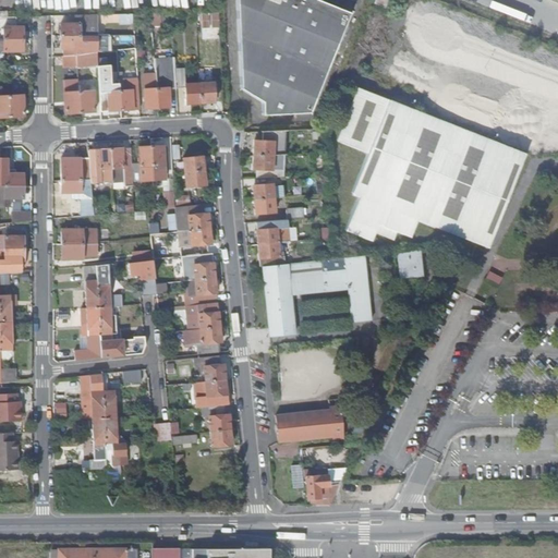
[(238,0),(244,88),(265,101),(259,113),(306,111),(344,19),(311,5),(313,0),(238,0)]
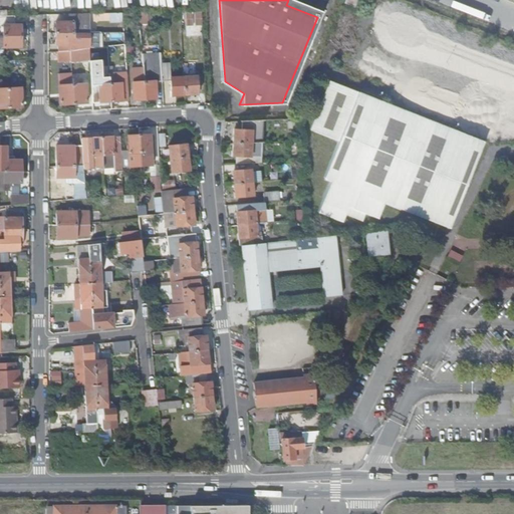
[(288,0),(286,5),(317,17),(320,11),(291,0),(288,0)]
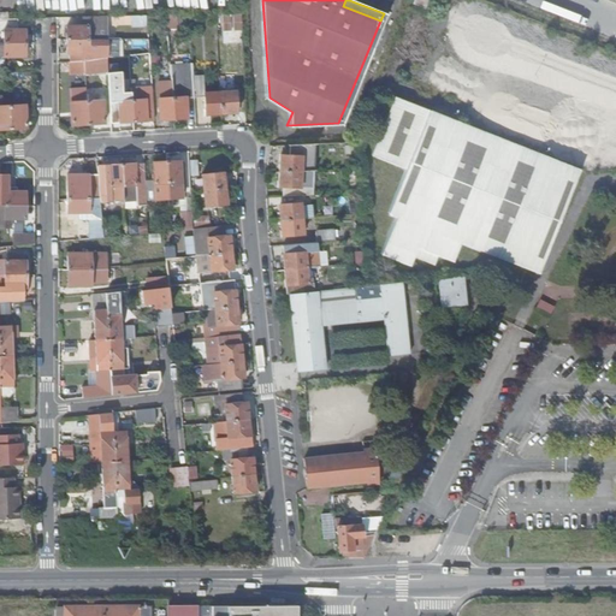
[(414,0),(412,6),(424,11),(427,0),(414,0)]
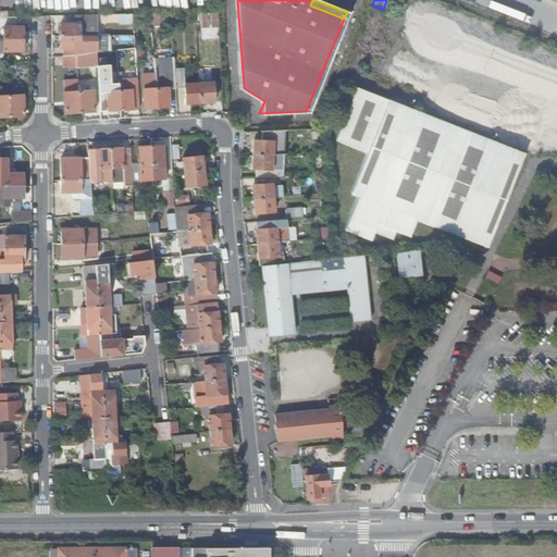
[(61,36),(97,36),(97,15),(76,16),(76,24),(61,24),(61,36)]
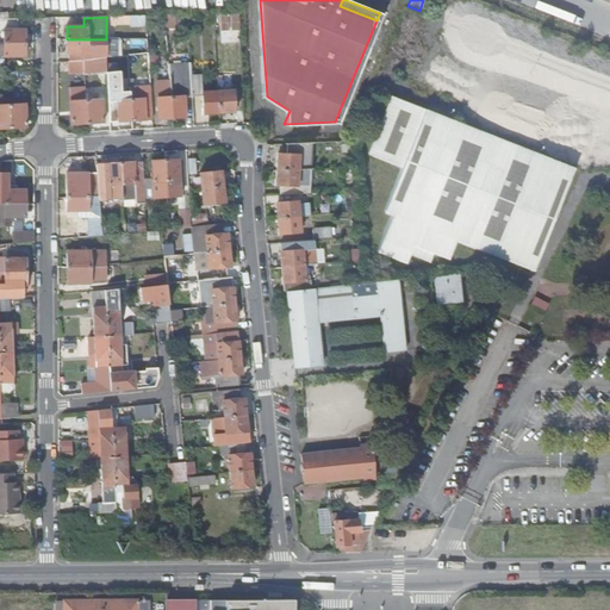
[(4,44),(25,43),(25,30),(4,31),(4,44)]
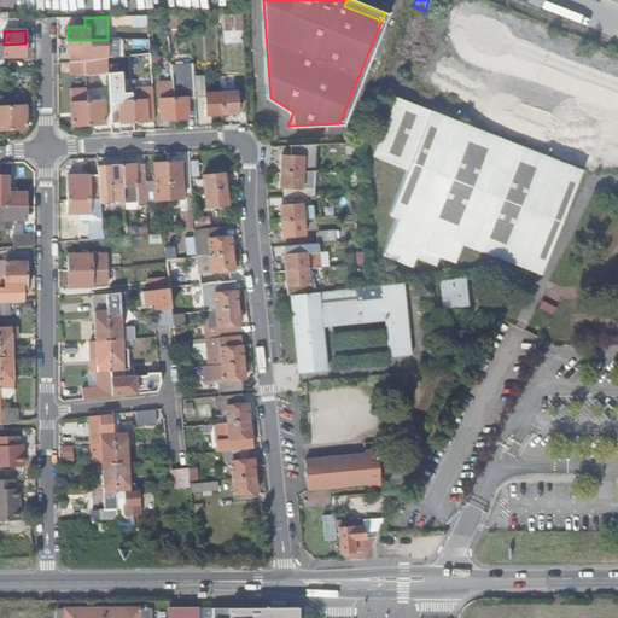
[(108,58),(108,40),(68,40),(69,54),(83,54),(85,60),(108,58)]
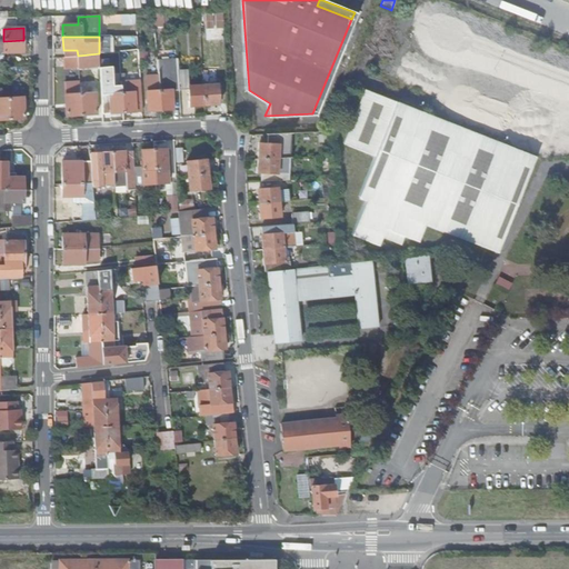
[(25,53),(23,40),(3,41),(0,40),(0,63),(5,63),(5,53),(25,53)]
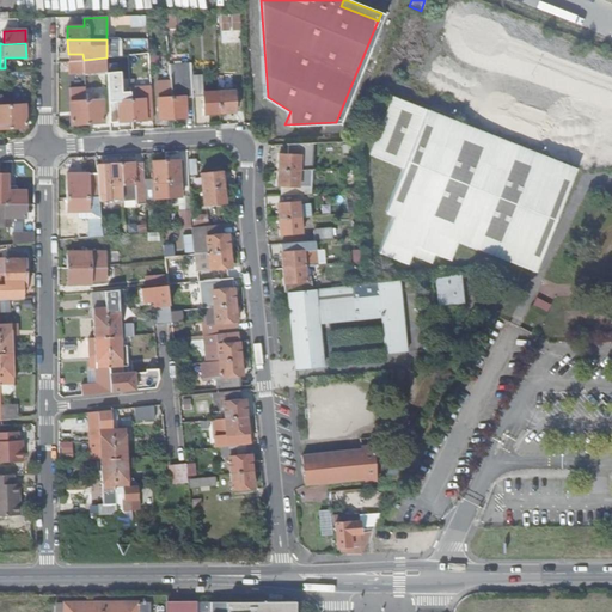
[(69,73),(85,72),(84,60),(69,62),(69,73)]
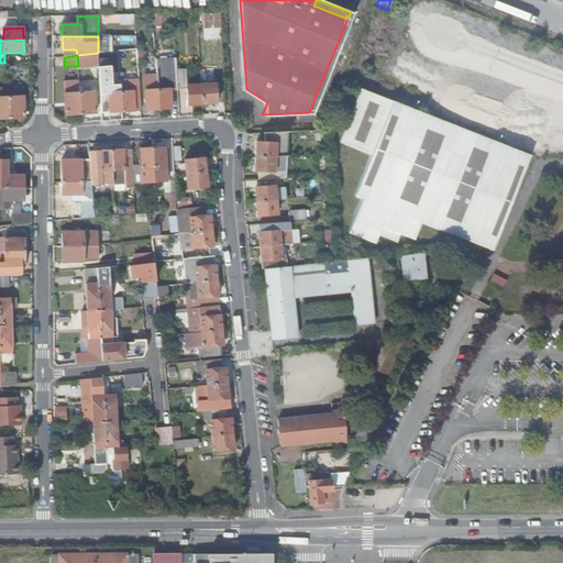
[(123,111),(121,78),(117,79),(117,85),(110,85),(109,65),(99,65),(100,94),(110,92),(111,112),(123,111)]
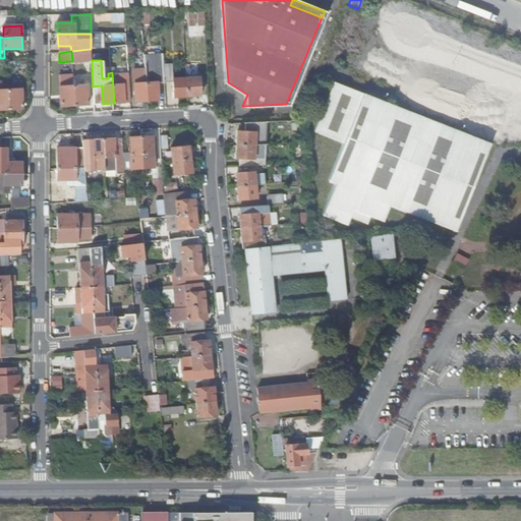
[(188,97),(187,78),(174,79),(172,63),(165,64),(166,82),(174,82),(175,93),(178,93),(179,97),(188,97)]
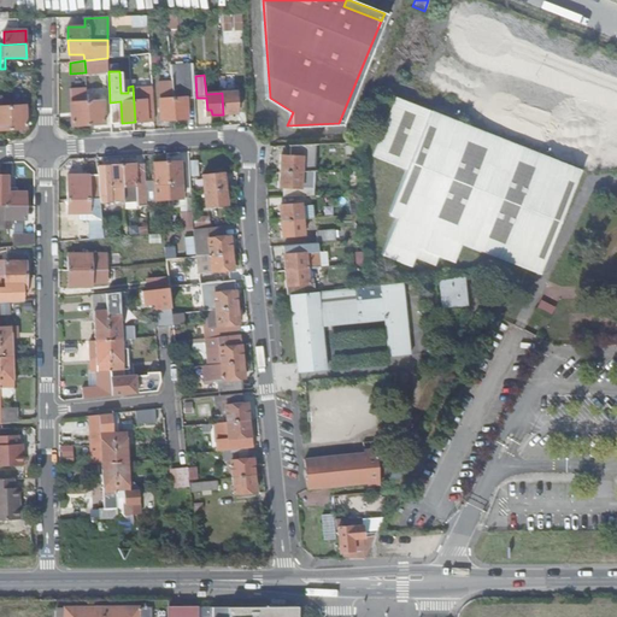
[(187,99),(197,98),(195,76),(186,76),(187,99)]
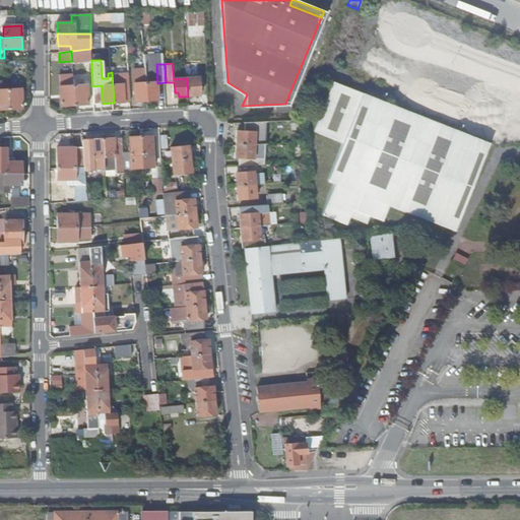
[(146,84),(145,76),(145,71),(145,69),(135,70),(137,102),(147,101),(146,84)]
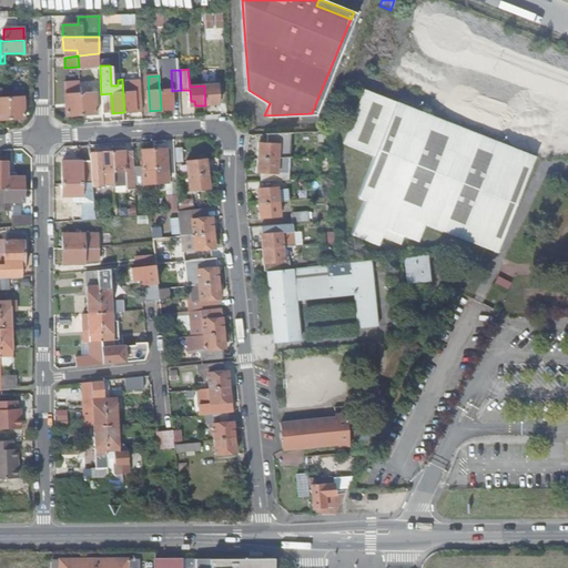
[(124,112),(143,111),(141,83),(128,84),(128,79),(122,79),(124,112)]
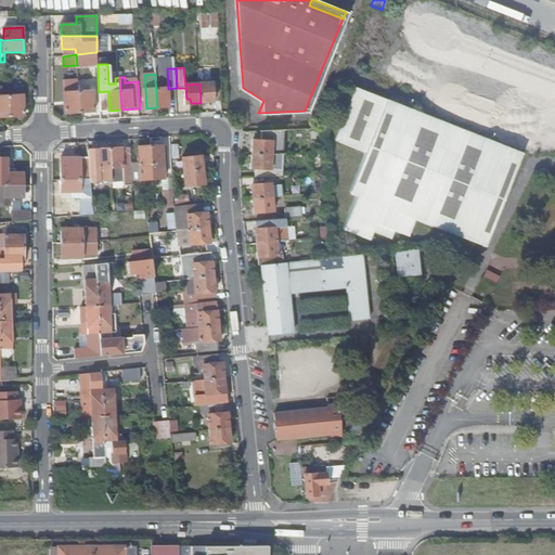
[(79,92),(79,87),(78,81),(78,80),(64,80),(66,113),(80,112),(79,92)]
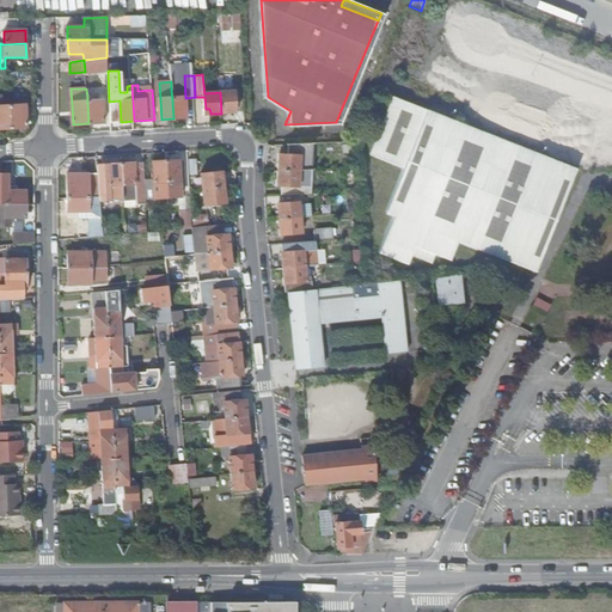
[(231,108),(237,108),(236,91),(220,92),(221,114),(231,112),(231,108)]
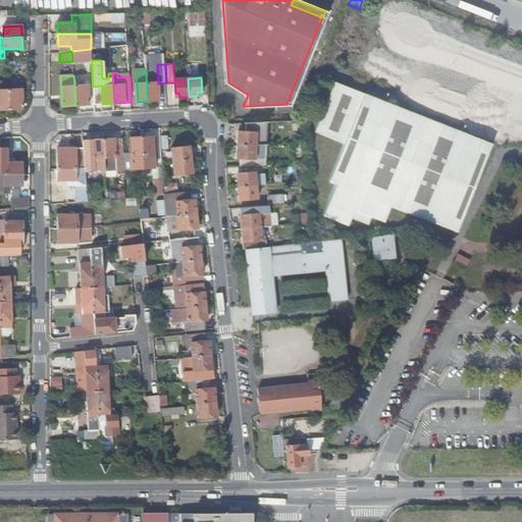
[(456,230),(490,144),(335,82),(315,132),(345,143),(329,179),(335,183),(324,213),(350,222),(353,215),(370,221),(373,214),(384,219),(390,204),(456,230)]
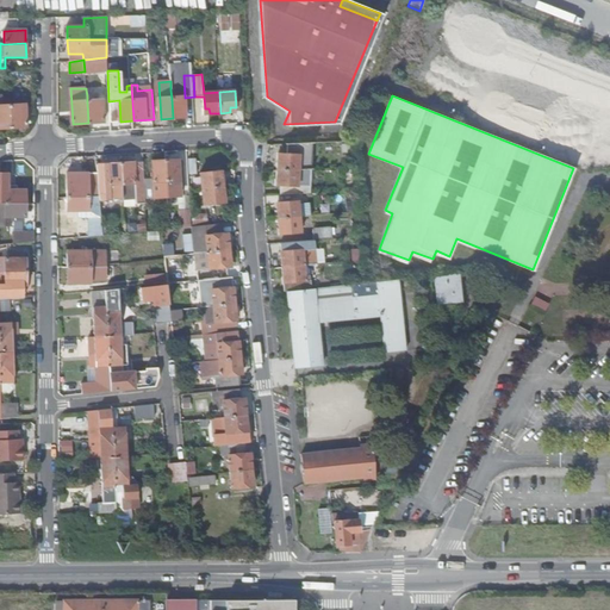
[(0,128),(11,128),(10,105),(4,106),(2,97),(0,97),(0,128)]
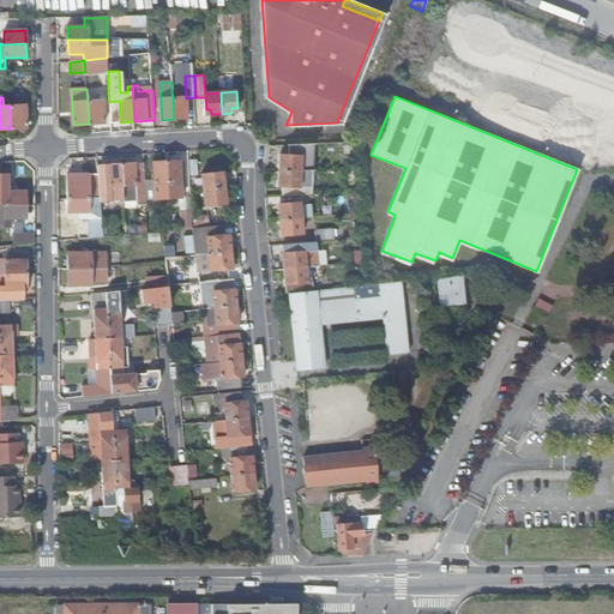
[(186,98),(173,100),(174,119),(188,118),(186,98)]
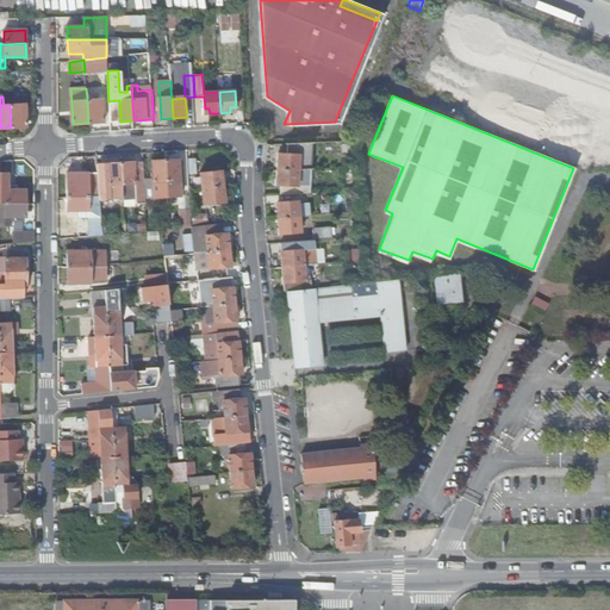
[(87,101),(88,123),(105,122),(103,100),(87,101)]
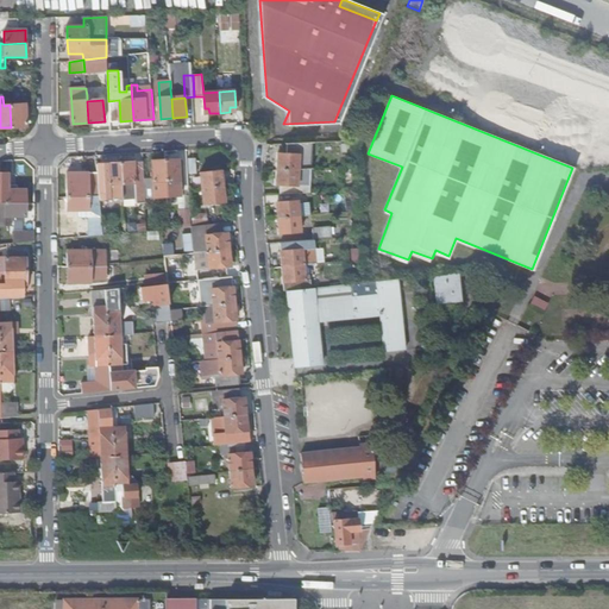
[(10,105),(11,127),(27,126),(26,104),(10,105)]
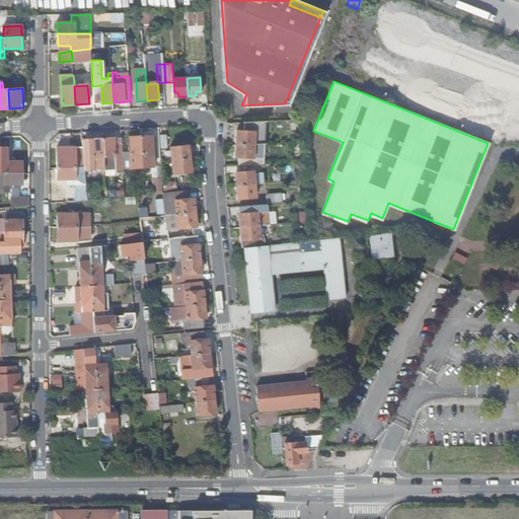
[(265,142),(265,121),(242,122),(243,130),(234,130),(235,143),(265,142)]
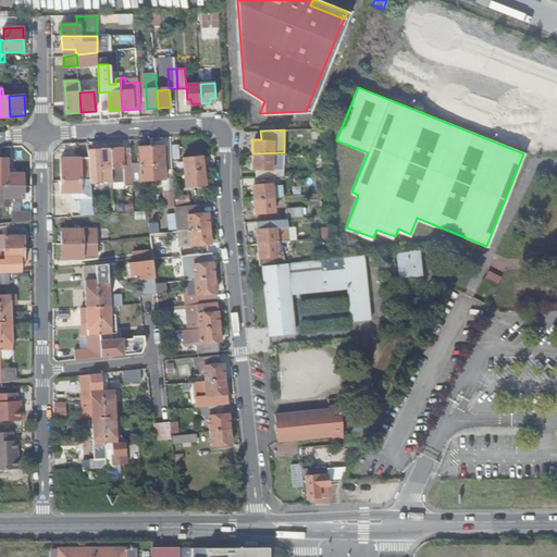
[(151,147),(153,180),(165,180),(164,146),(151,147)]
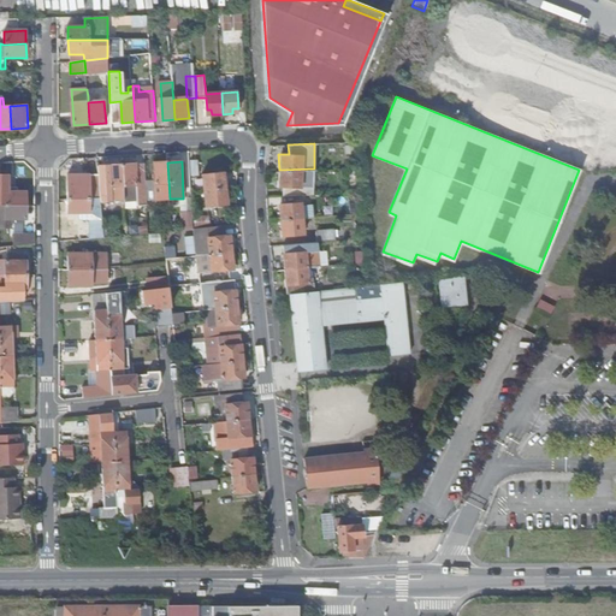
[(155,200),(170,199),(167,163),(154,163),(154,166),(144,166),(146,190),(155,190),(155,200)]
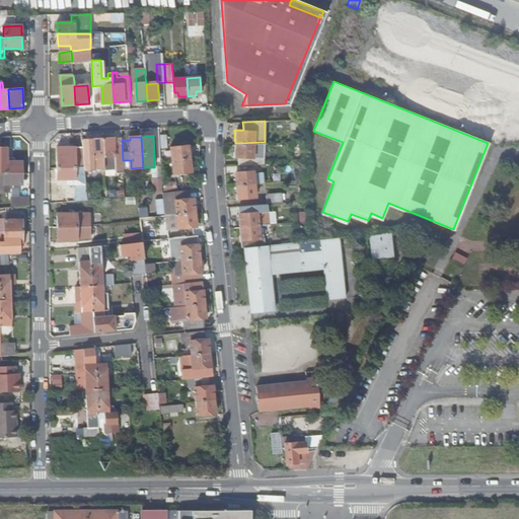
[(116,160),(123,160),(122,140),(115,141),(115,138),(103,139),(105,169),(116,169),(116,160)]
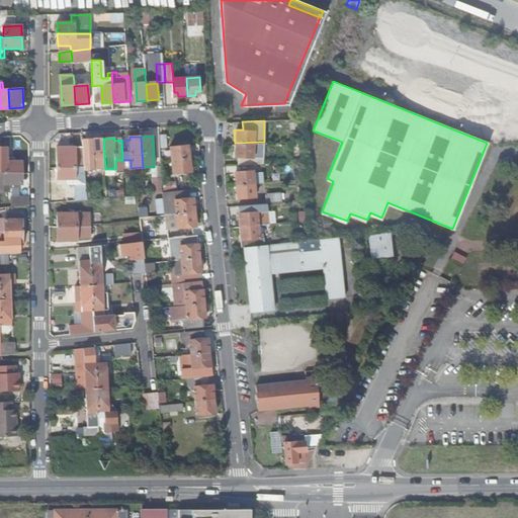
[(94,169),(105,169),(103,139),(83,140),(83,147),(84,157),(93,156),(94,169)]
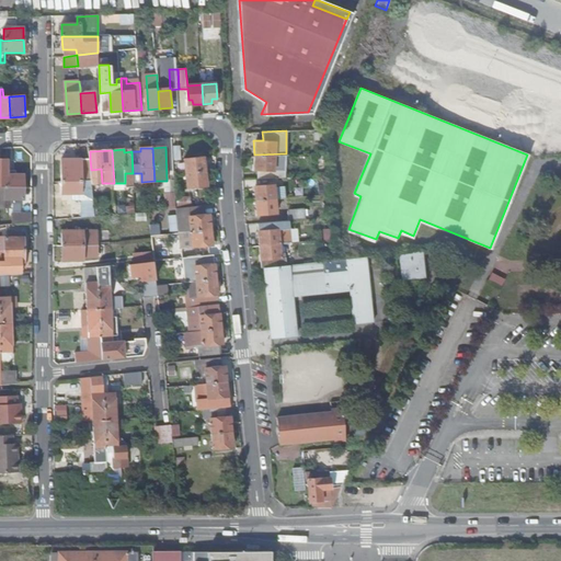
[(287,176),(286,153),(254,155),(255,164),(260,163),(260,169),(261,179),(287,176)]
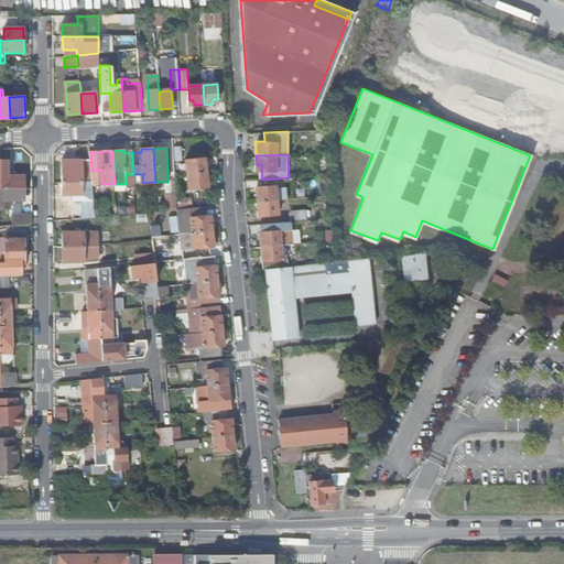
[(188,174),(207,172),(206,158),(186,160),(188,174)]
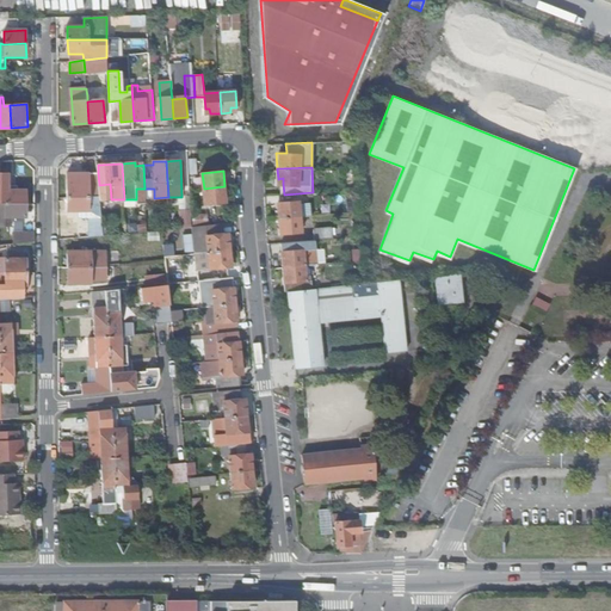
[(88,198),(100,196),(99,185),(98,173),(69,174),(68,198),(88,198)]
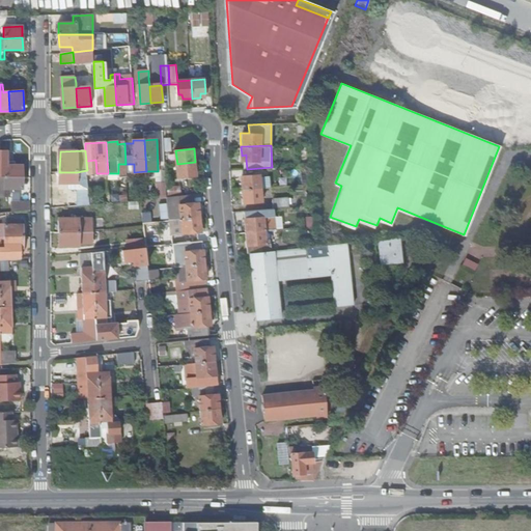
[(195,162),(177,164),(178,177),(196,175),(195,162)]
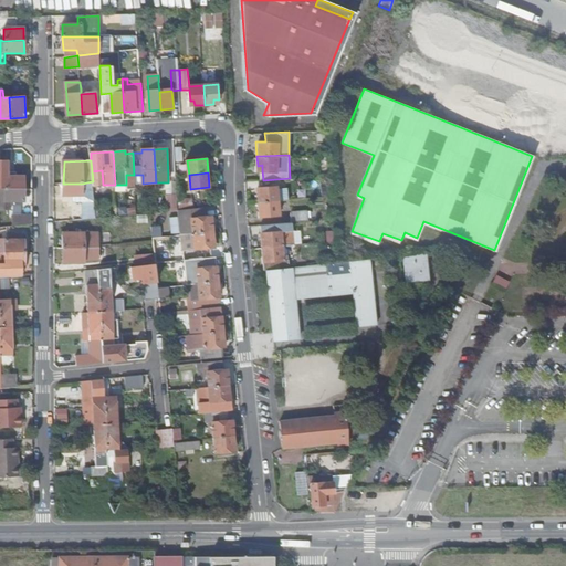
[(4,188),(24,189),(24,176),(6,176),(4,188)]
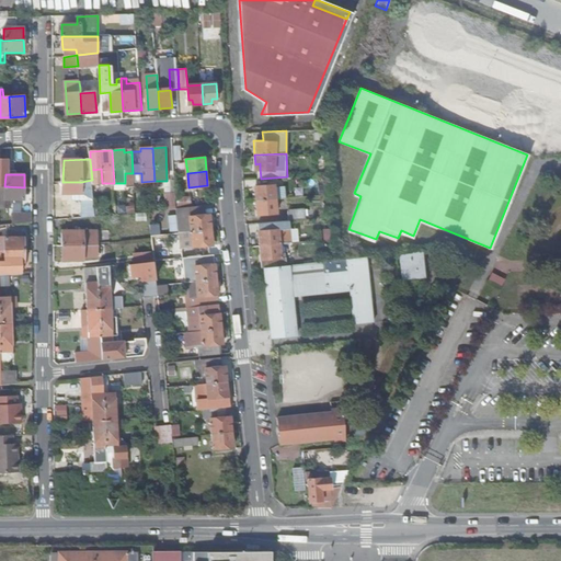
[(94,216),(92,180),(81,182),(63,182),(63,193),(73,194),(73,202),(87,201),(88,210),(71,212),(71,218),(94,216)]
